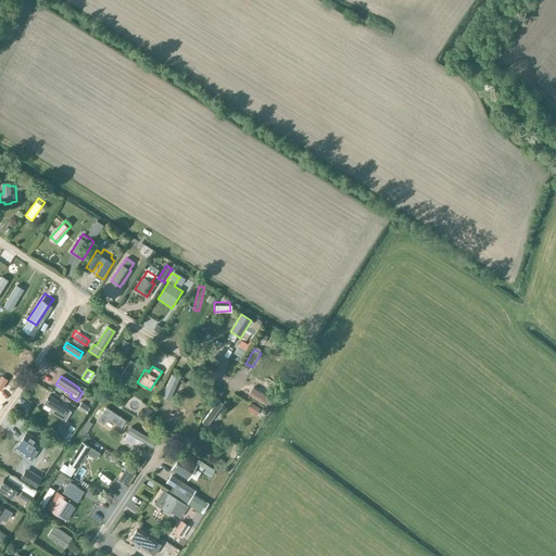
[(179,379),(173,376),(165,396),(171,399),(179,379)]
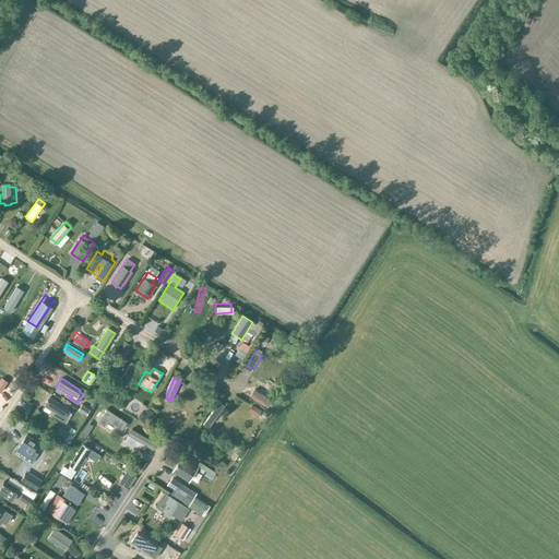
[(68,408),(49,397),(44,406),(60,416),(58,418),(66,423),(71,414),(67,411),(68,408)]
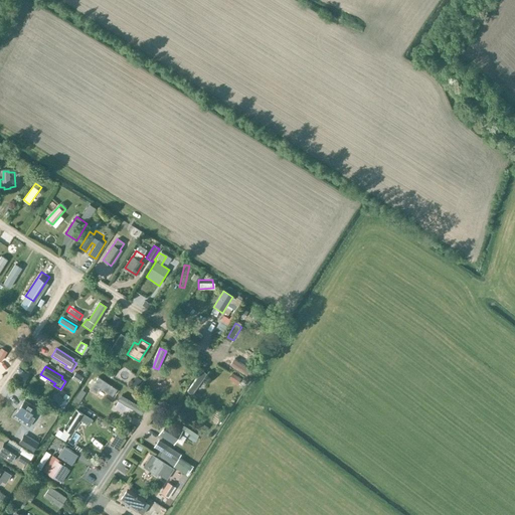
[(98,382),(104,386),(110,376),(95,366),(81,387),(92,392),(98,382)]
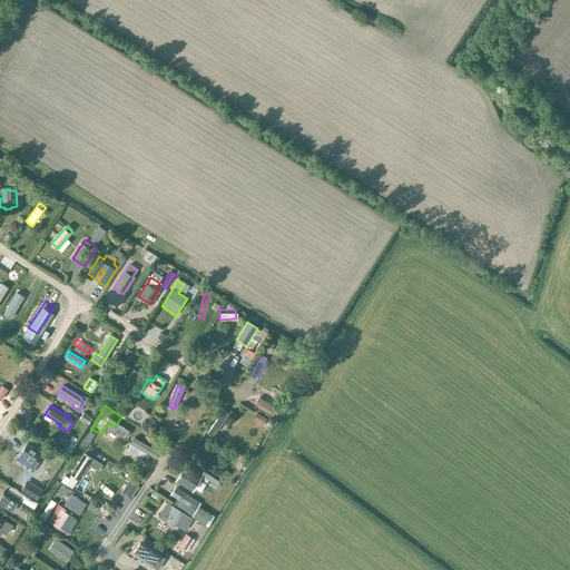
[(210,430),(218,435),(233,414),(225,409),(210,430)]
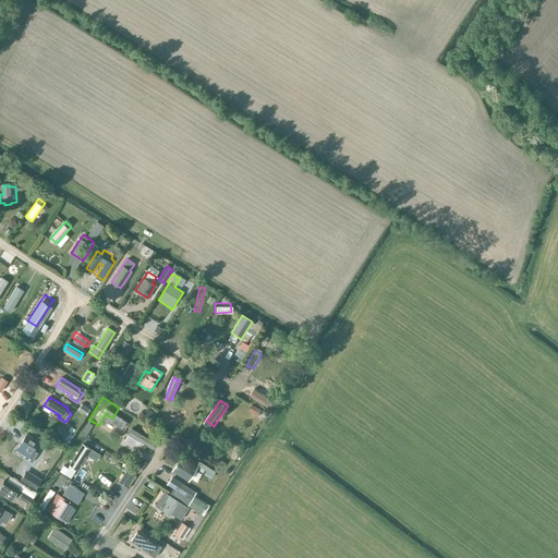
[(87,413),(91,405),(80,401),(76,409),(87,413)]
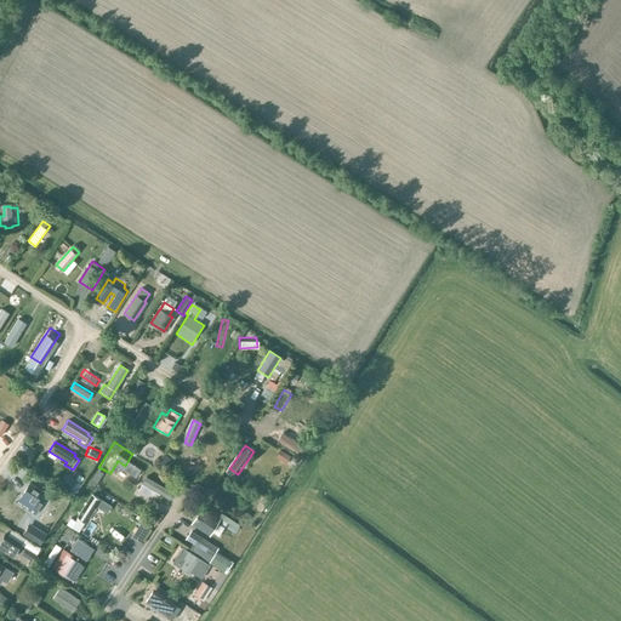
[(273,455),(286,460),(289,454),(275,449),(273,455)]
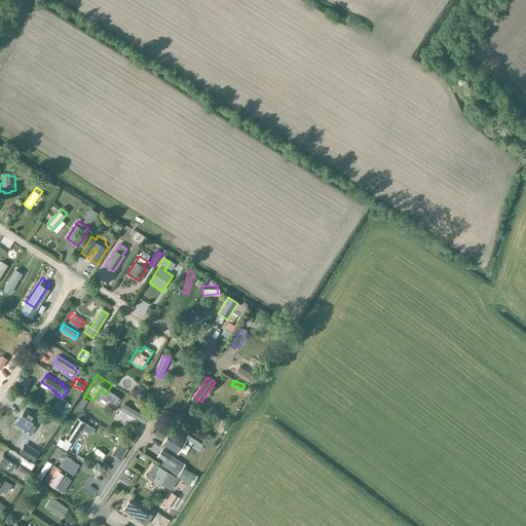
[(82,396),(75,406),(80,409),(87,399),(82,396)]
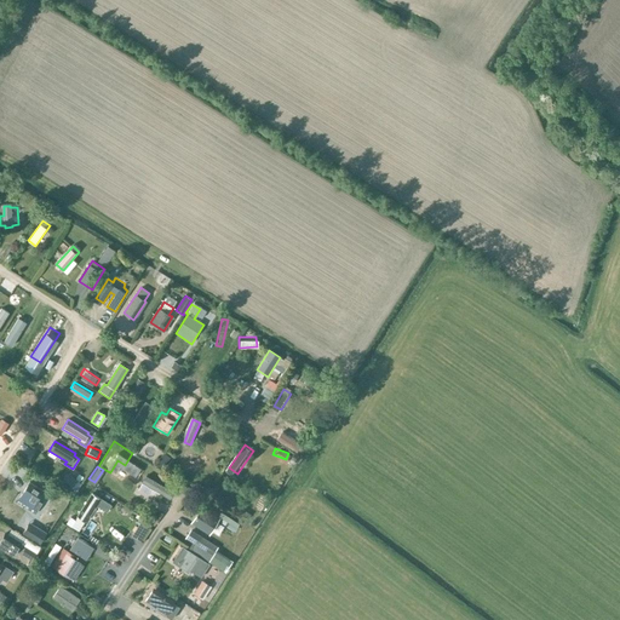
[(72,474),(62,483),(70,493),(80,483),(72,474)]
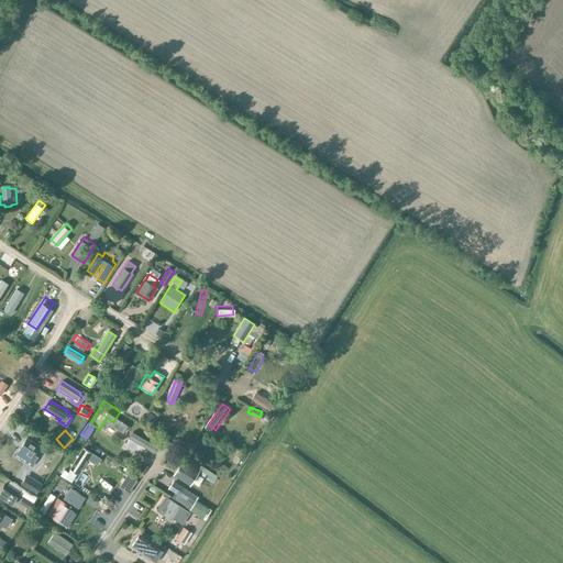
[(158,445),(133,431),(127,443),(143,453),(146,448),(154,452),(158,445)]
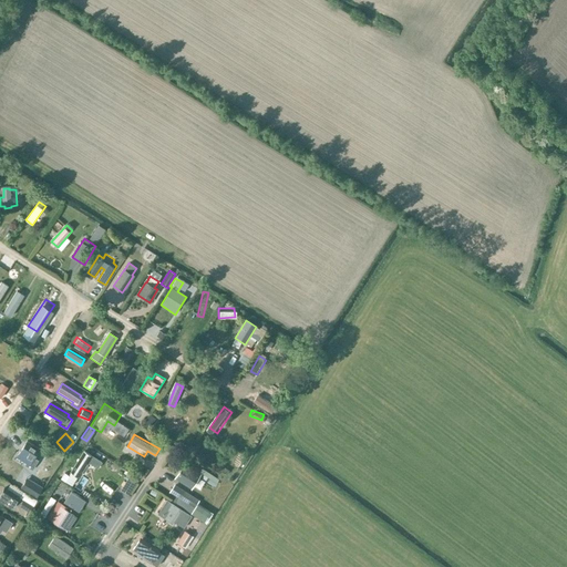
[(19,453),(29,460),(26,465),(31,470),(38,460),(33,457),(39,449),(27,441),(19,453)]
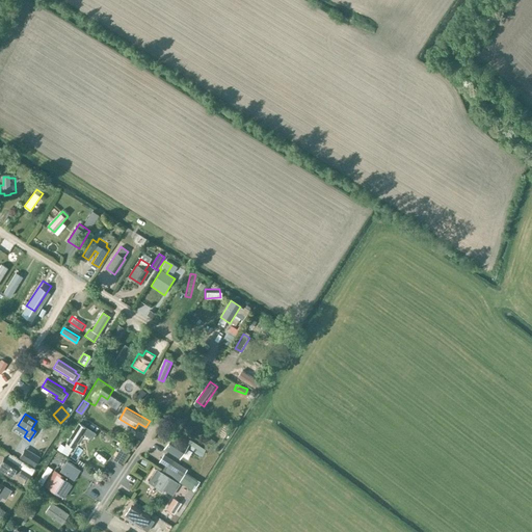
[(71,449),(74,444),(75,444),(82,433),(91,440),(95,433),(78,423),(68,440),(64,436),(60,443),(71,449)]
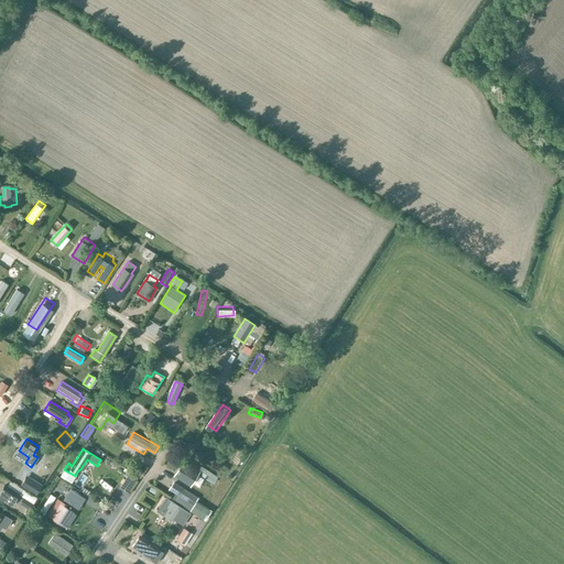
[(198,473),(182,462),(173,475),(191,486),(198,473)]
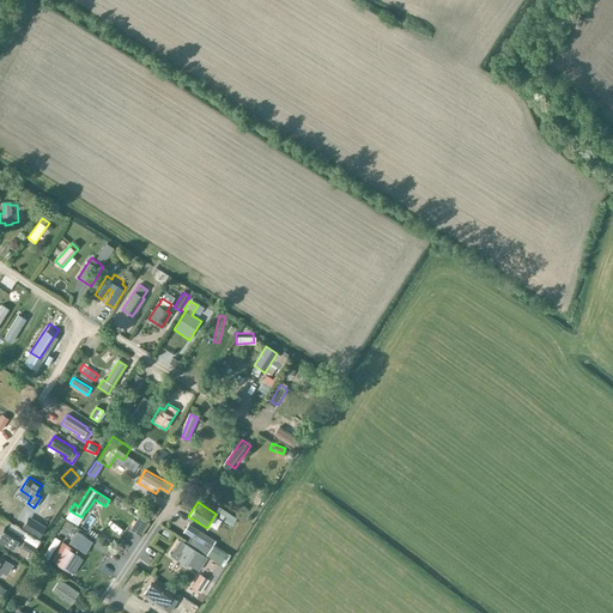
[(138,535),(149,517),(141,513),(129,530),(138,535)]
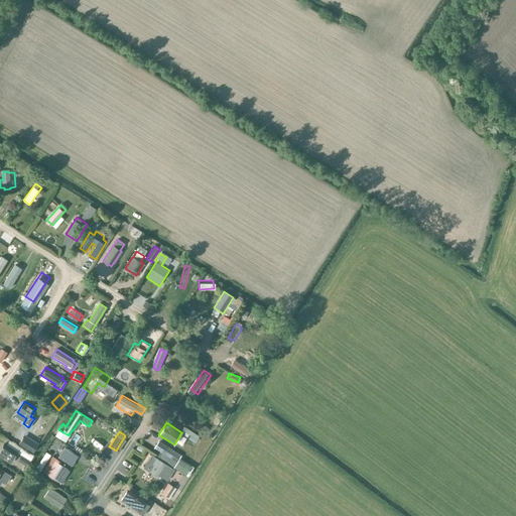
[(181,455),(158,440),(154,447),(155,448),(154,450),(178,467),(179,464),(176,462),(181,455)]
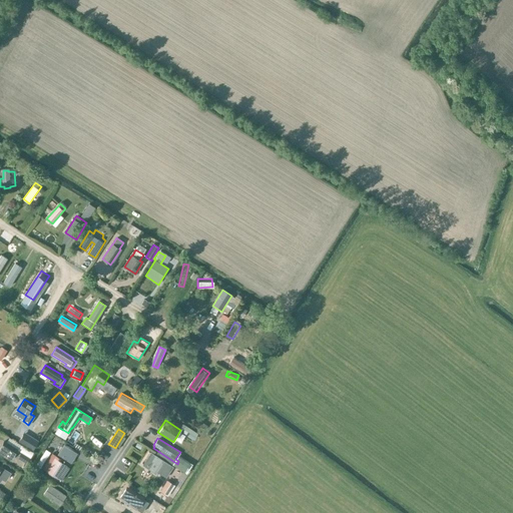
[(18,449),(4,440),(0,446),(0,450),(12,458),(18,449)]
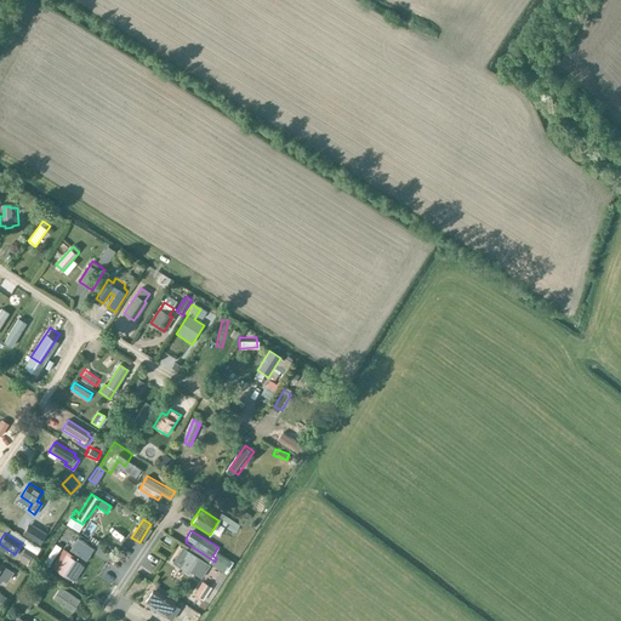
[(210,565),(182,547),(172,563),(189,574),(191,571),(201,579),(210,565)]
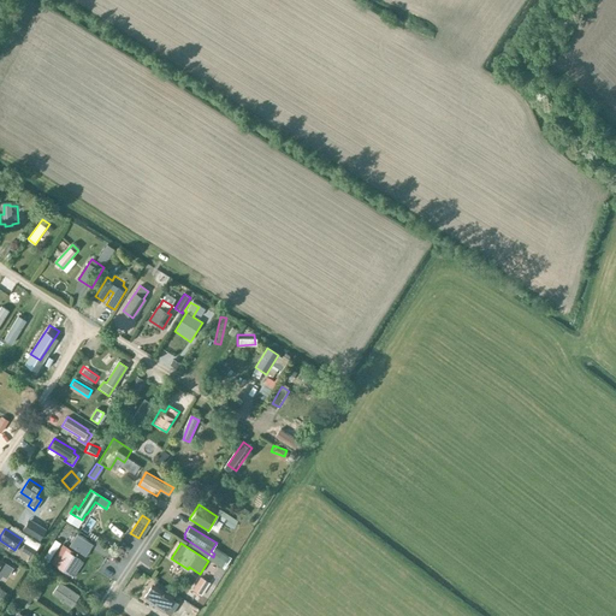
[(69,573),(78,558),(66,550),(57,566),(69,573)]
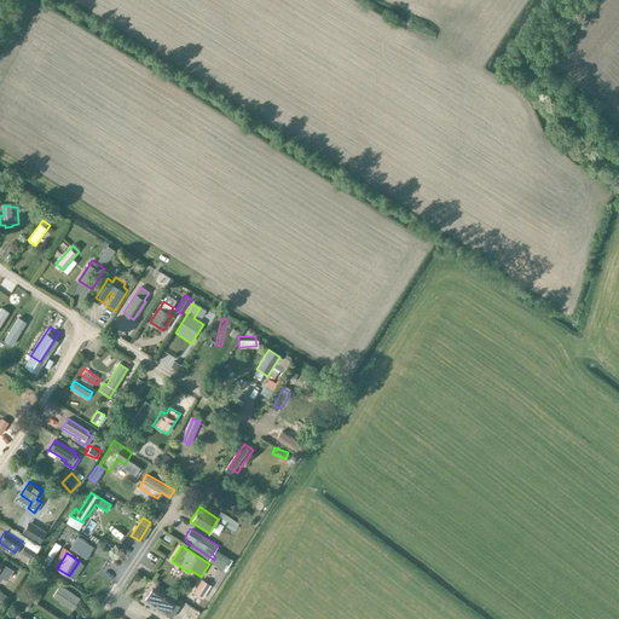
[(203,600),(212,586),(202,579),(194,594),(203,600)]
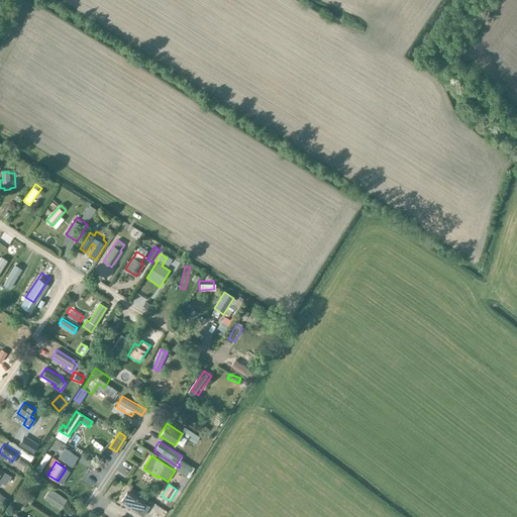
[(50,488),(44,498),(61,509),(68,499),(50,488)]
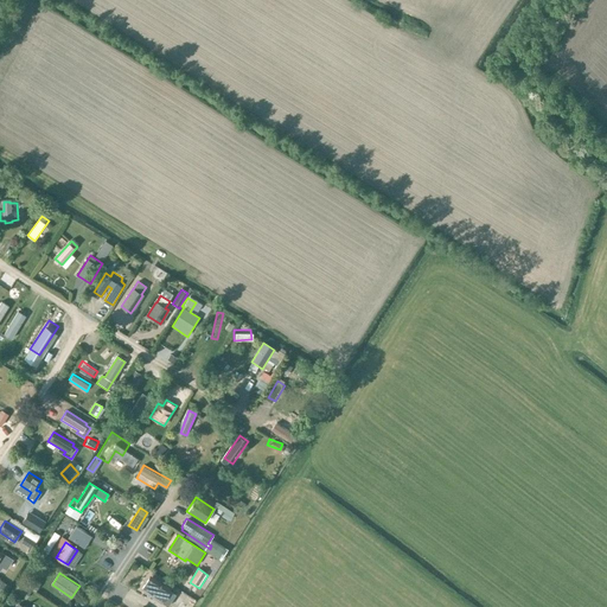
[(171,588),(149,574),(140,589),(161,604),(163,602),(168,606),(168,605),(172,606),(178,606),(184,600),(170,592),(171,588)]
